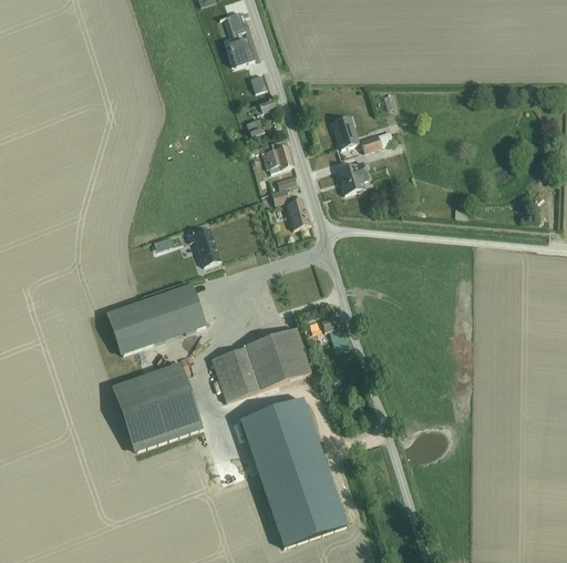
[(249,40),(239,12),(217,20),(235,70),(255,63),(247,41),(249,40)]
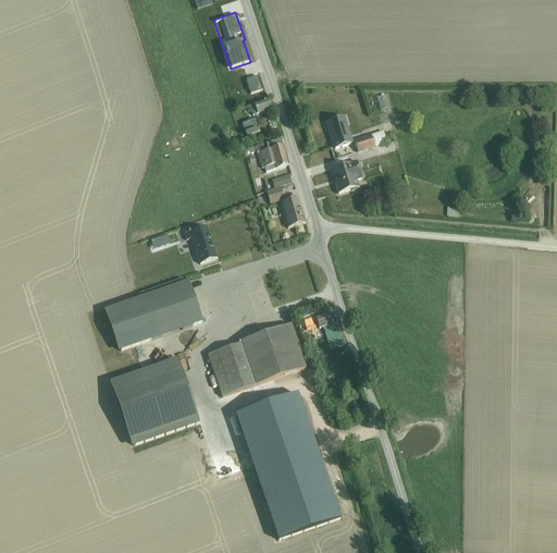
[(384,91),(378,94),(381,107),(388,105),(384,91)]
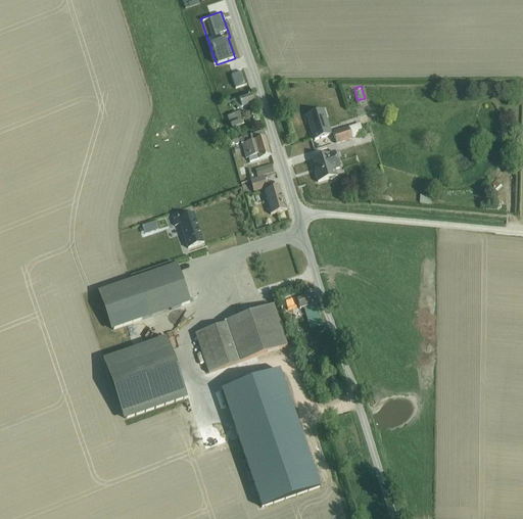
[(251,91),(228,98),(229,103),(235,101),(237,105),(254,100),(251,91)]
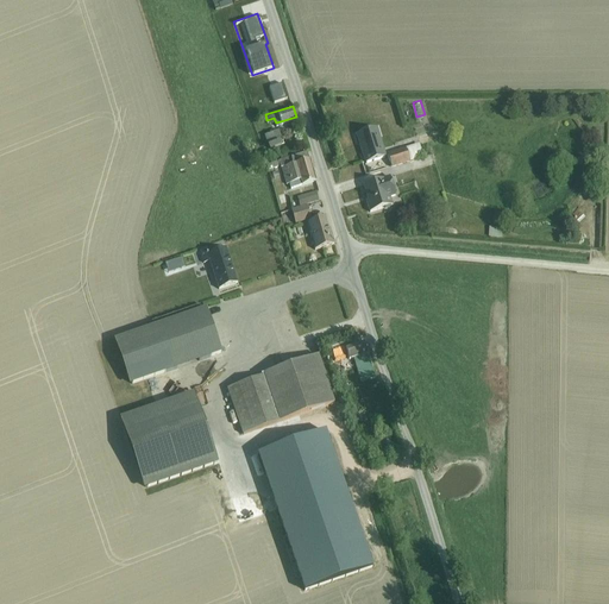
[(375,124),(357,130),(366,158),(385,152),(375,124)]
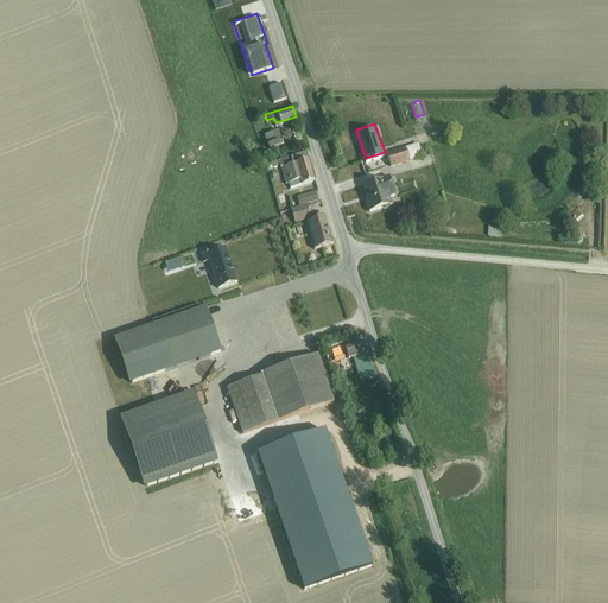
[(278,127),(264,132),(270,146),(284,141),(278,127)]
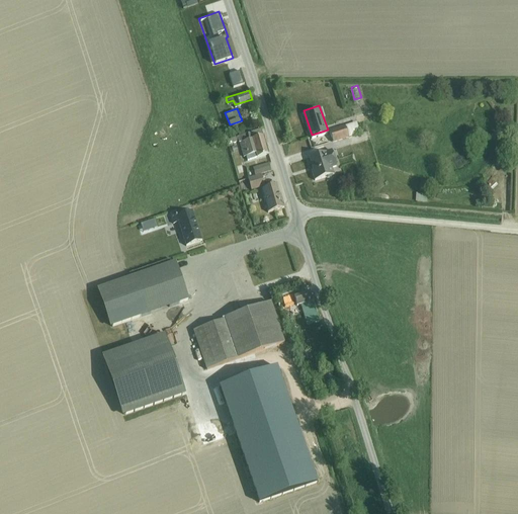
[(356,118),(330,127),(333,140),(360,131),(356,118)]
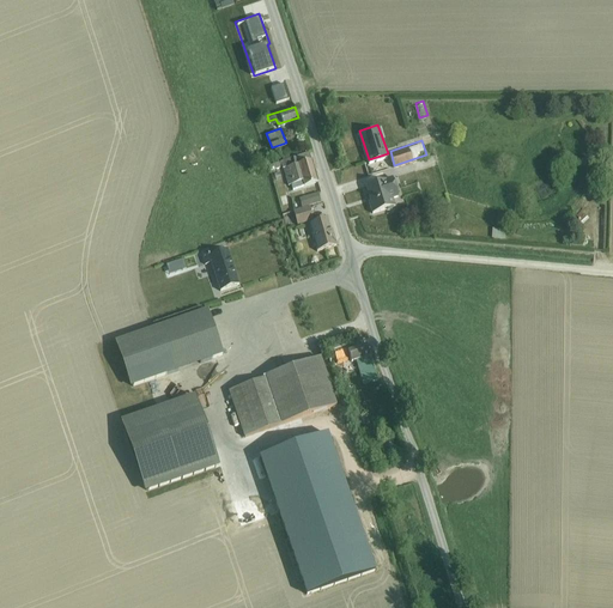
[(284,158),(268,163),(271,168),(280,164),(280,163),(281,162),(287,182),(291,181),(292,187),(317,180),(309,150),(293,154),(295,162),(292,163),(289,152),(287,151),(283,153),(284,158)]
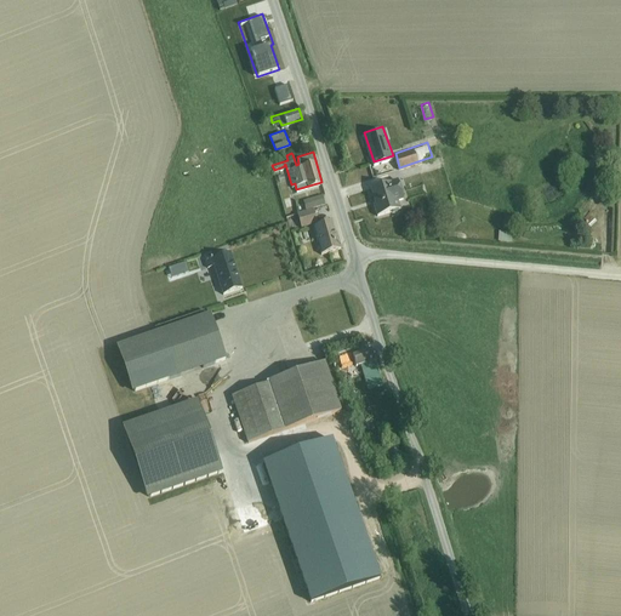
[(398,177),(371,186),(376,200),(374,201),(377,212),(391,209),(393,210),(397,209),(398,206),(400,205),(398,198),(404,197),(398,177)]
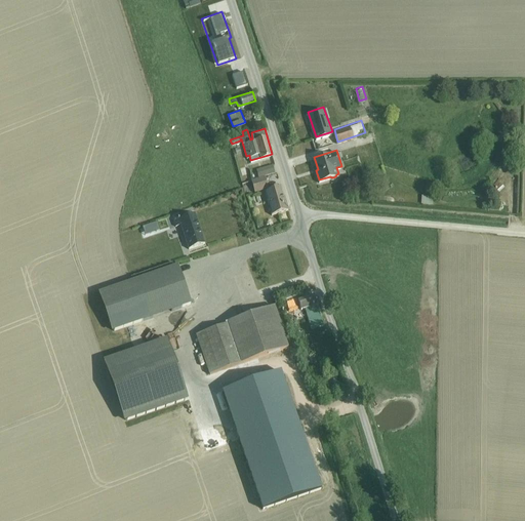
[(258,175),(265,173),(275,170),(273,162),(256,167),(258,175)]
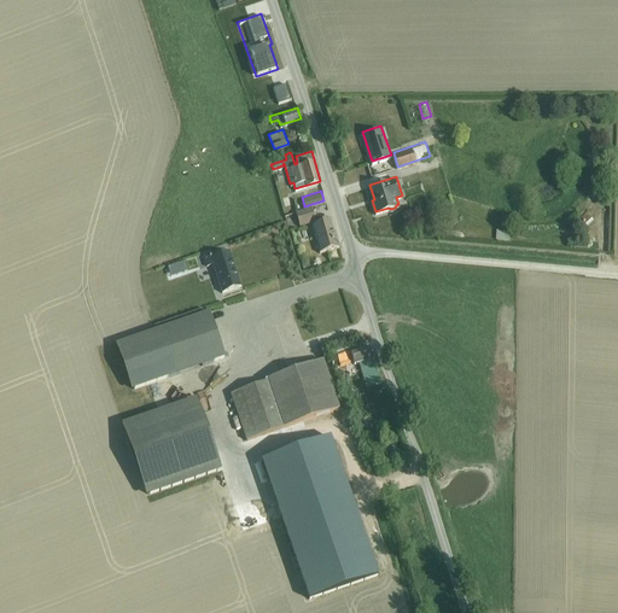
[(312,204),(304,206),(296,209),(299,223),(316,220),(312,204)]
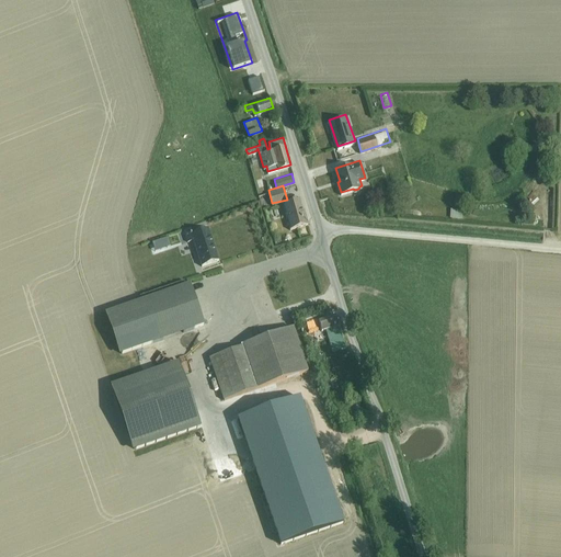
[(299,197),(283,202),(289,227),(308,222),(306,214),(304,214),(299,197)]
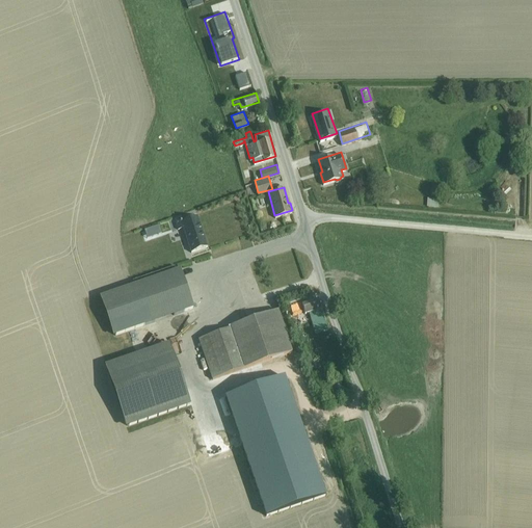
[(428,195),(427,204),(439,204),(440,196),(428,195)]
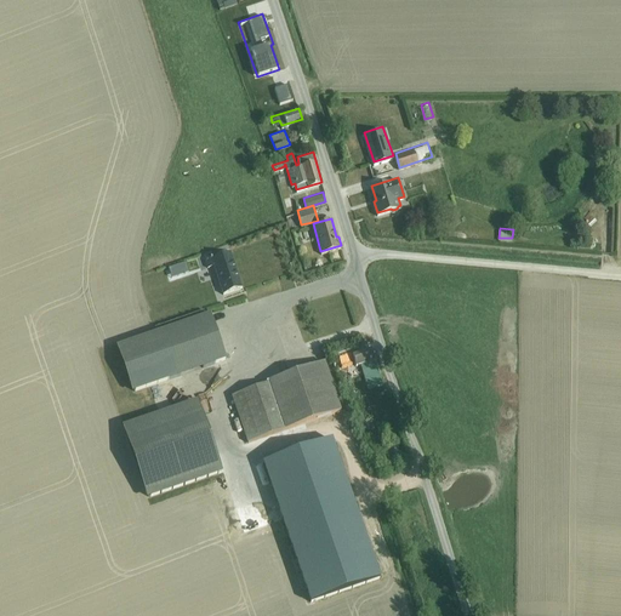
[(211,249),(203,251),(208,264),(214,262),(223,291),(243,284),(231,249),(212,255),(211,249)]
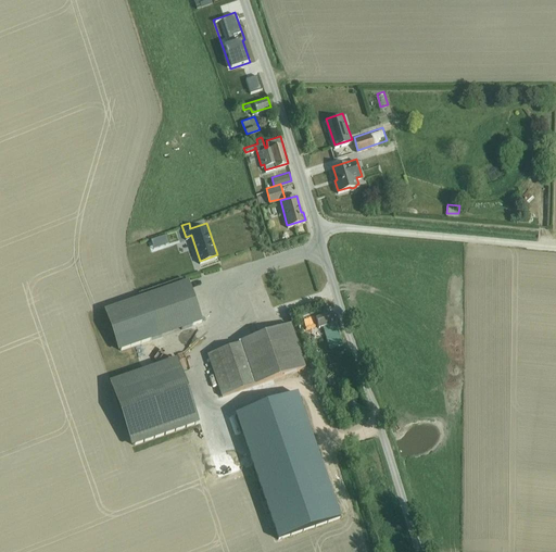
[(188,278),(104,306),(118,348),(202,318),(188,278)]
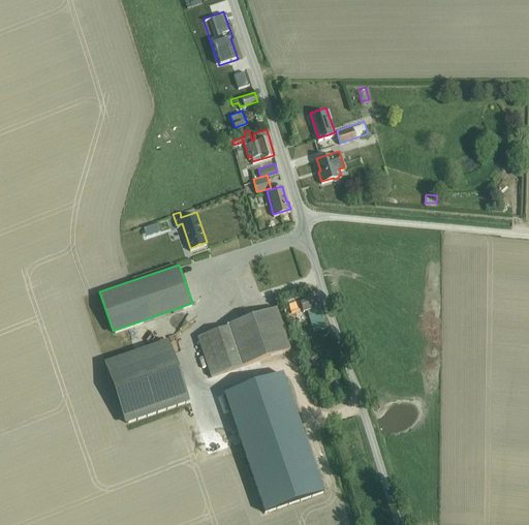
[(289,303),(314,295),(312,288),(287,297),(289,303)]
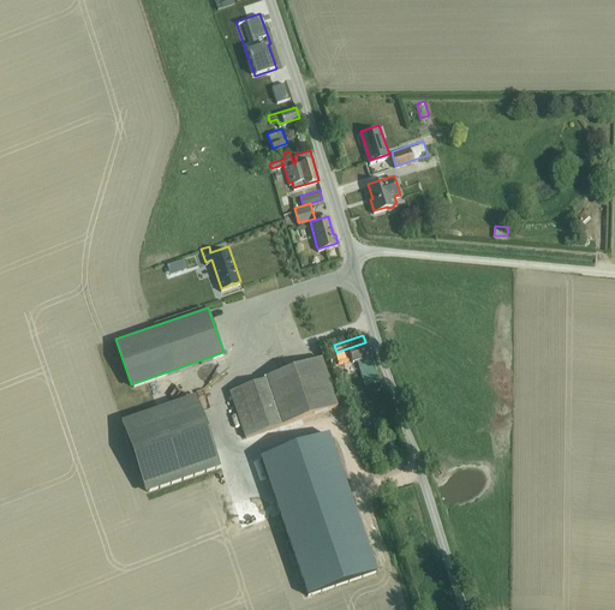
[(365,342),(336,352),(339,359),(351,354),(353,359),(357,358),(364,383),(378,378),(374,360),(372,360),(370,353),(371,353),(368,342),(365,342)]
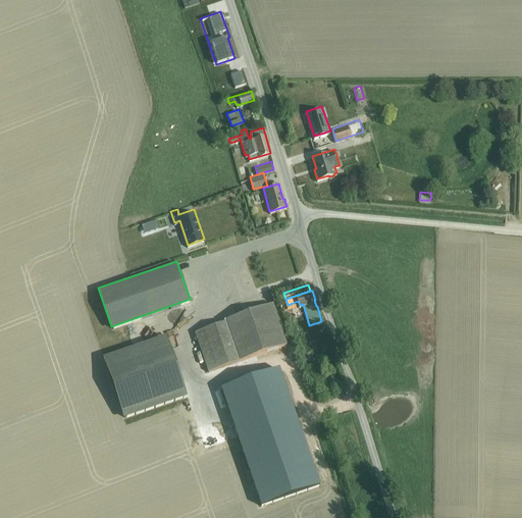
[(224,319),(195,329),(208,369),(266,349),(267,351),(278,347),(278,345),(288,342),(273,301),(223,318),(224,319)]
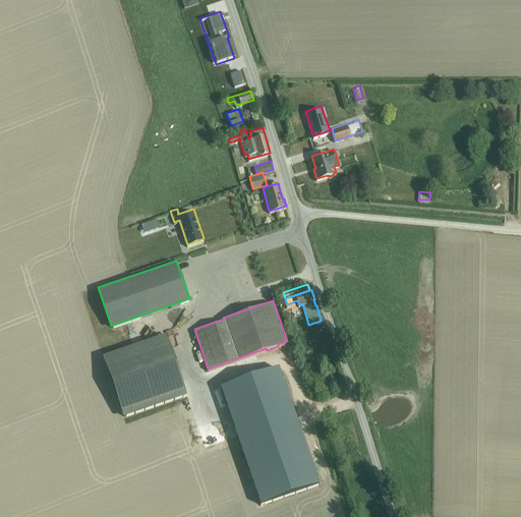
[(165,331),(102,353),(123,415),(186,393),(165,331)]
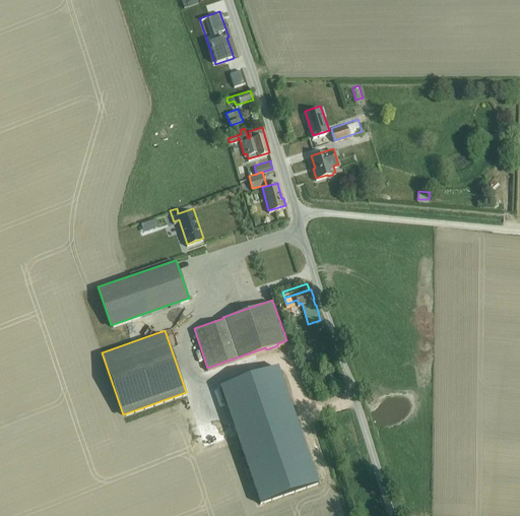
[(223,384),(220,385),(260,501),(318,480),(317,480),(277,366),(278,366),(277,365),(223,384)]
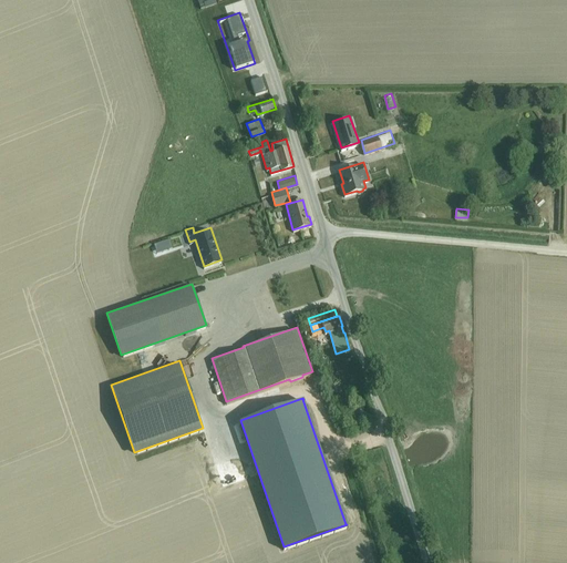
All buildings are outlined.
